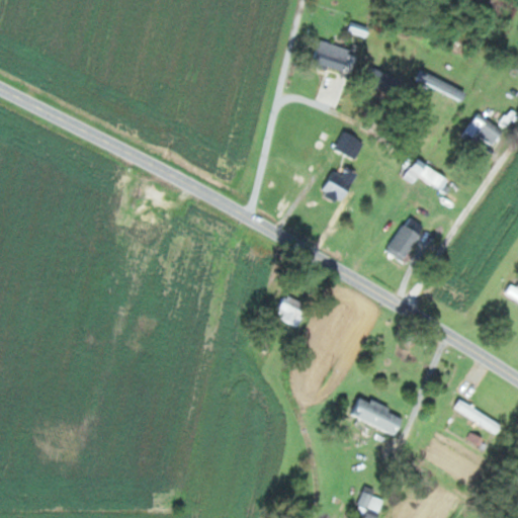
[(356,50),(322,40),(316,64),(351,73),(356,50)]
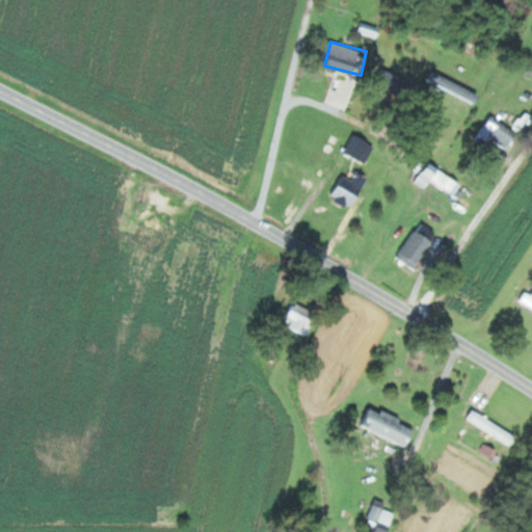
[(389,89),(407,100),(416,83),(397,74),(389,89)]
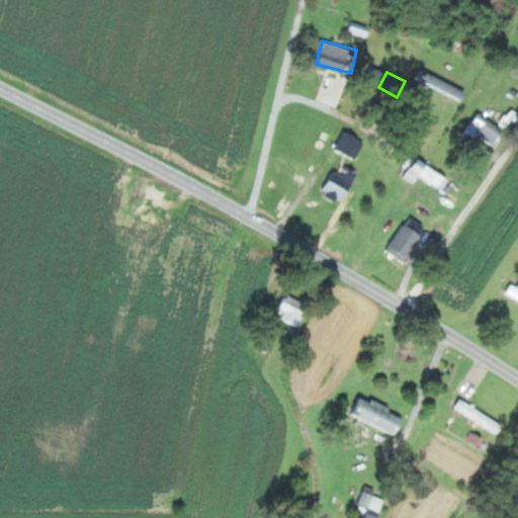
[(506,127),(477,113),(465,137),(496,150),(506,127)]
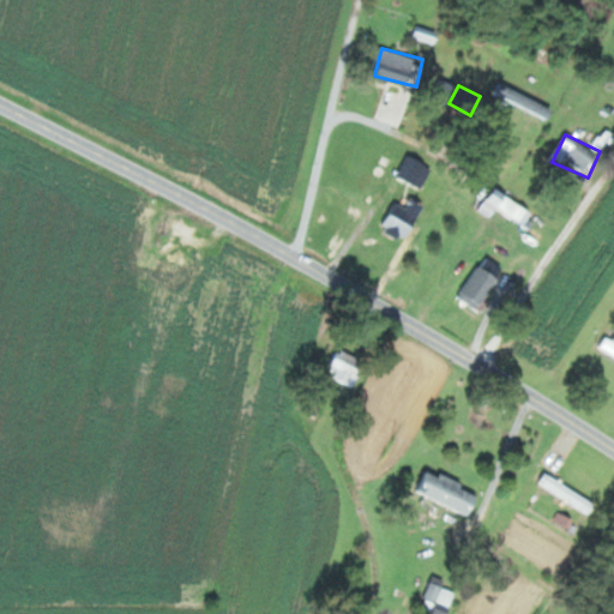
[(399,175),(422,188),(434,168),(411,154),(399,175)]
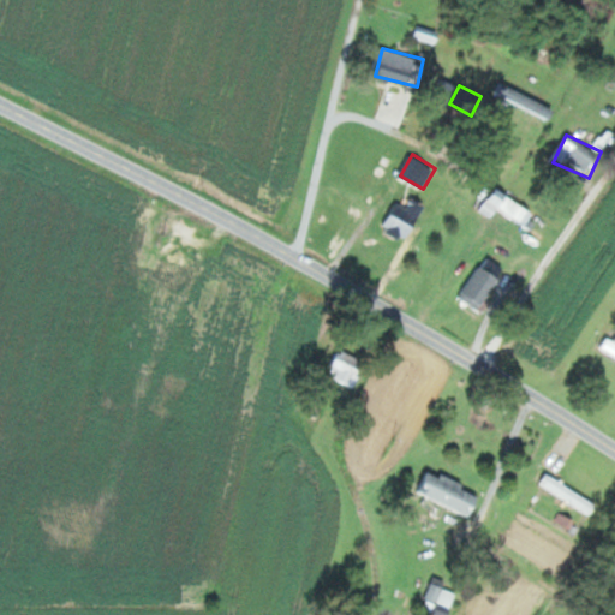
[(481,209),(493,218),(500,208),(526,225),(535,213),(496,186),(481,209)]
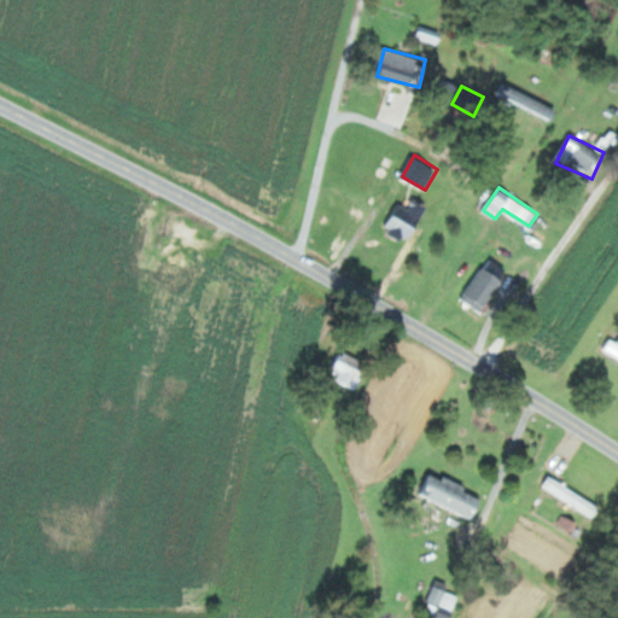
[(388,225),(410,239),(430,207),(417,199),(410,210),(400,204),(388,225)]
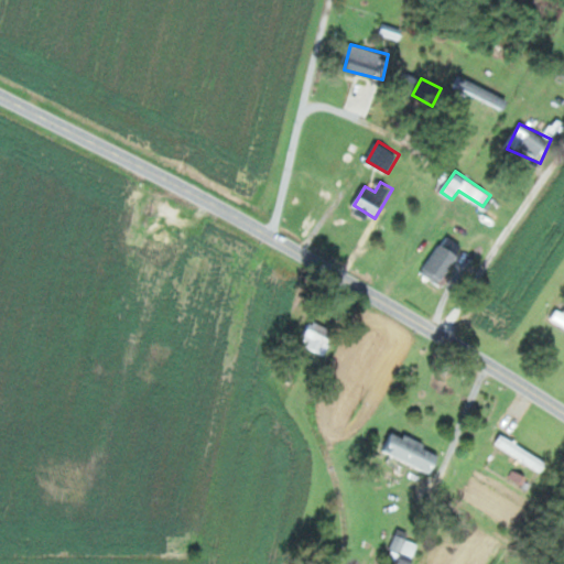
[(441,284),(466,247),(448,236),(423,273),(441,284)]
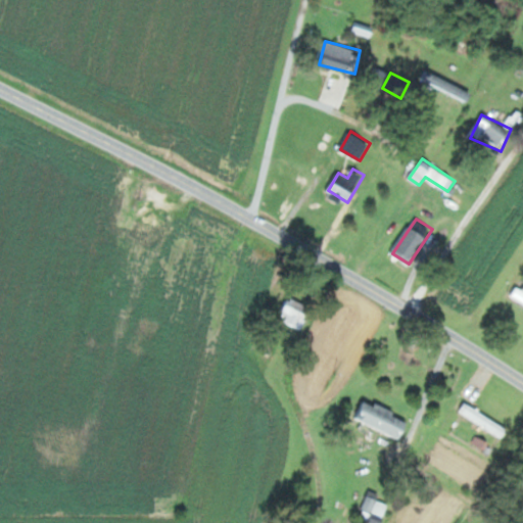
[(512,294),(522,301),(522,288),(518,285),(512,294)]
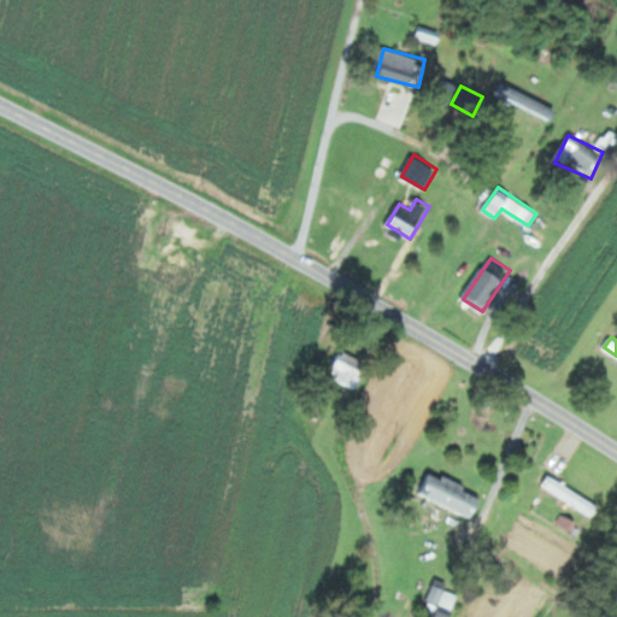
[(357,388),(368,363),(340,351),(329,377),(357,388)]
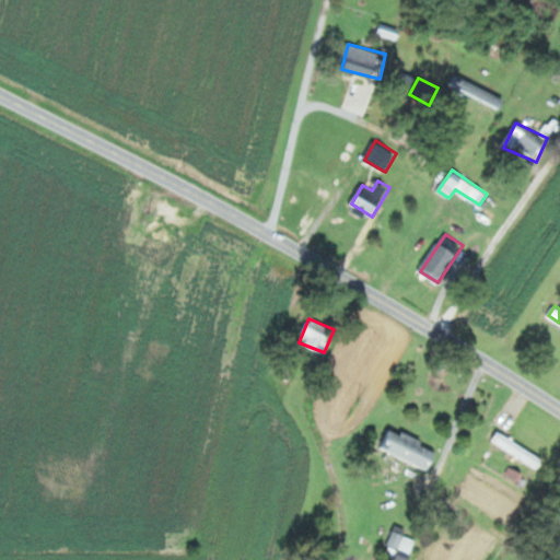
[(433,467),(440,446),(389,430),(383,451),(433,467)]
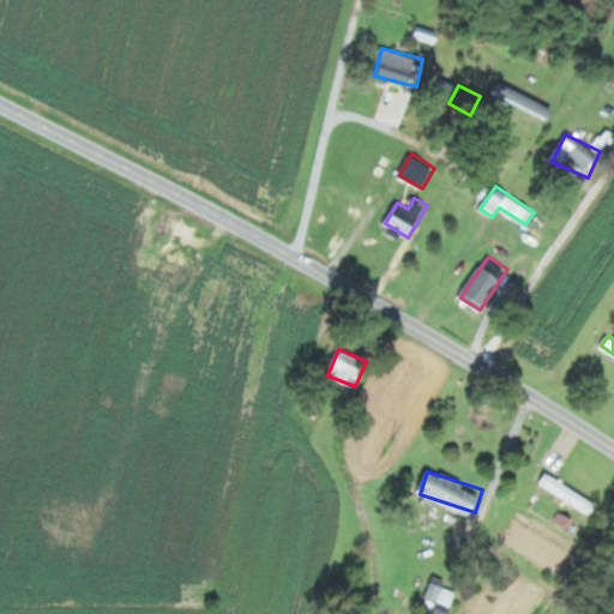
[(597,503),(547,474),(541,483),(591,513),(597,503)]
